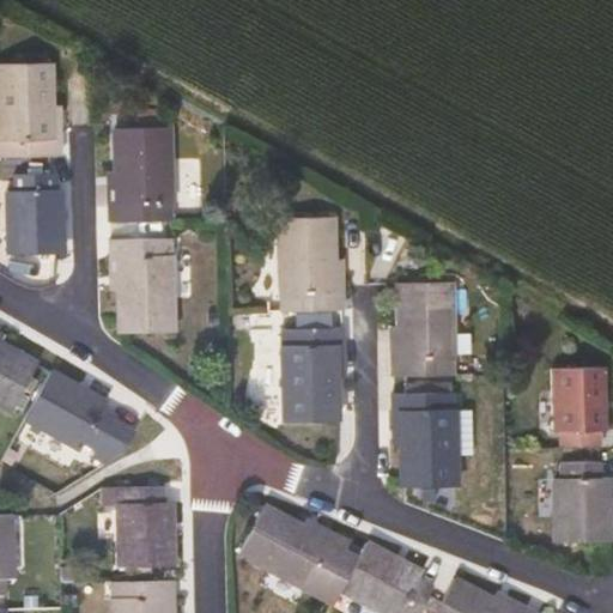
[(50,105),(48,61),(0,62),(0,157),(60,156),(60,105),(50,105)]
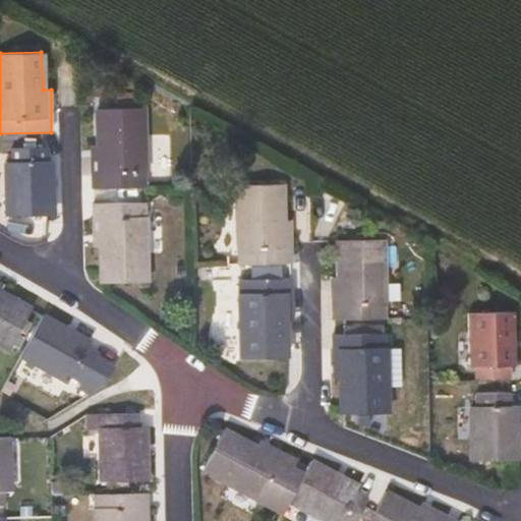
[(98,109),(99,145),(92,146),(93,189),(146,189),(145,108),(98,109)]
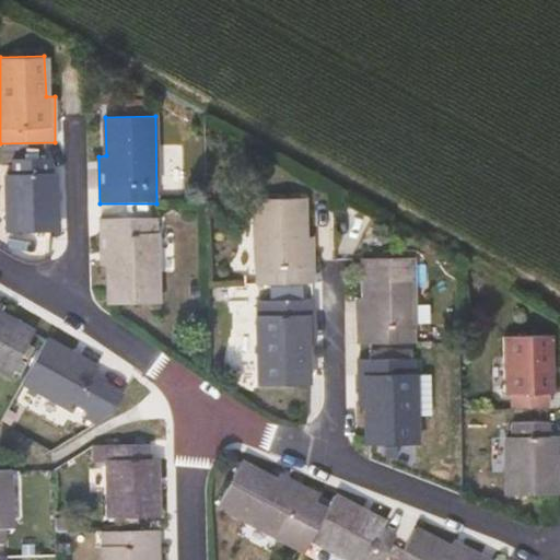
[(57,200),(56,173),(49,174),(48,159),(12,160),(12,173),(7,174),(7,233),(57,232),(57,200)]
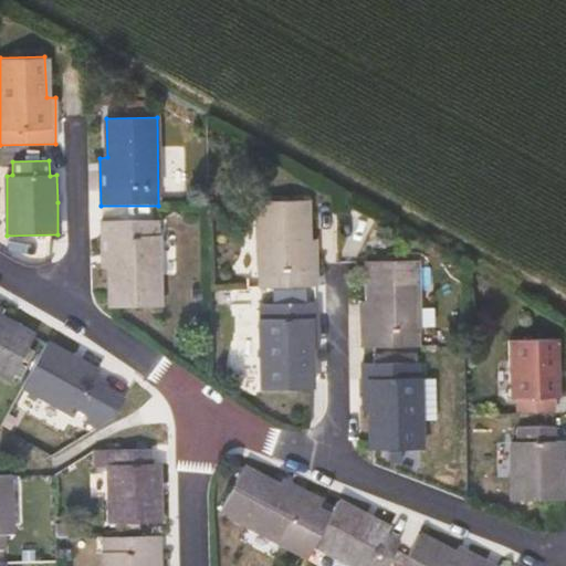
[(317,255),(317,240),(307,239),(307,200),(258,200),(259,287),(317,287),(317,255)]
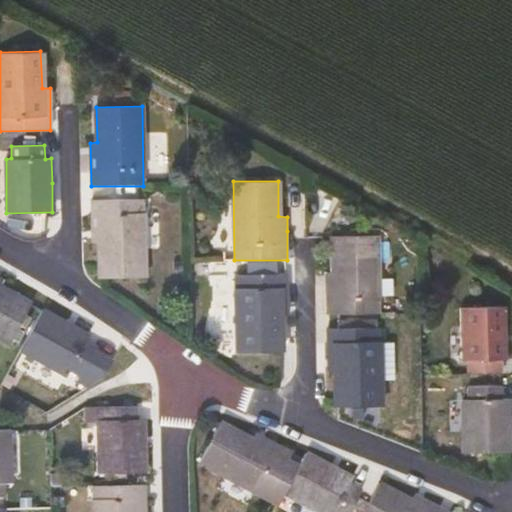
[(92,242),(100,241),(100,278),(145,277),(143,198),(91,199),(92,242)]
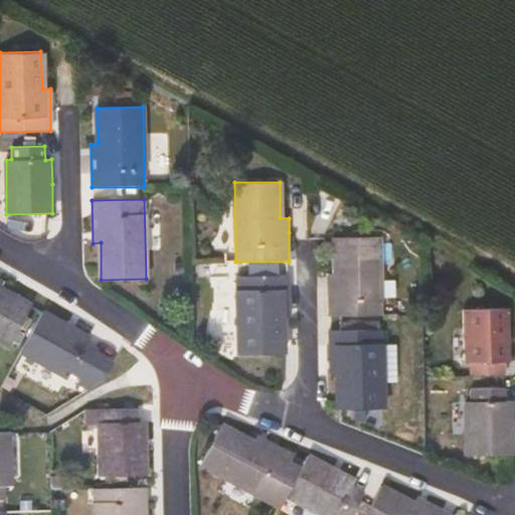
[(328,274),(329,302),(329,317),(381,316),(379,236),(336,237),(336,274),(328,274)]
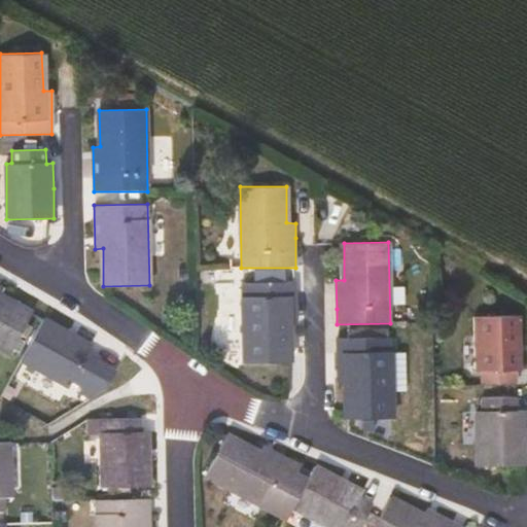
[(296,324),(296,296),(296,282),(242,282),(243,363),(290,362),(289,324),(296,324)]
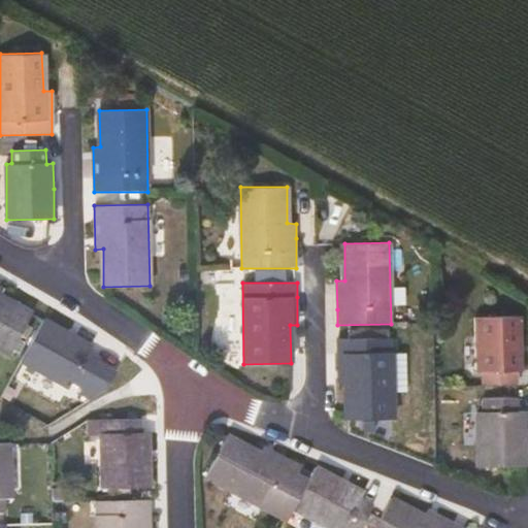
[(30,312),(0,295),(0,293),(3,289),(0,286),(0,348),(8,353),(30,312)]
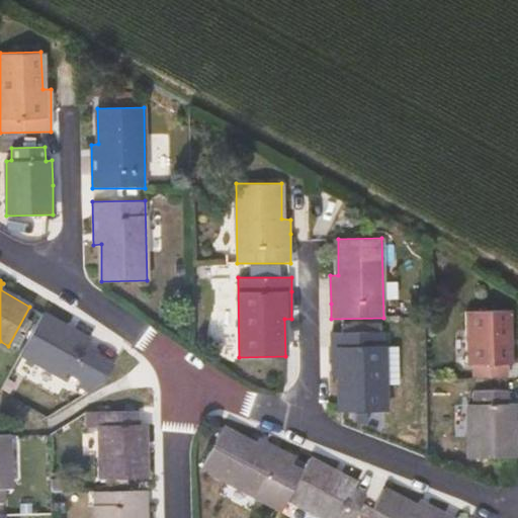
[(514,345),(513,310),(466,312),(467,365),(472,365),(473,379),(507,378),(507,364),(514,364),(514,345)]
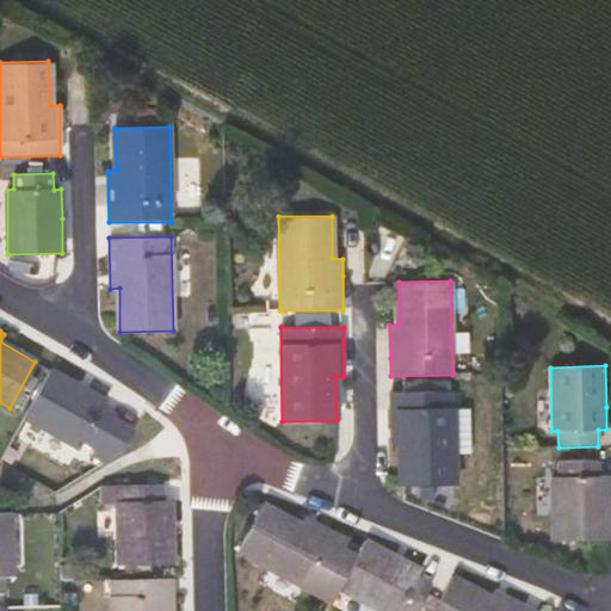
[(111,418),(113,414),(102,406),(104,401),(96,396),(50,370),(23,417),(78,448),(82,442),(94,449),(91,455),(103,463),(119,452),(133,431),(111,418)]
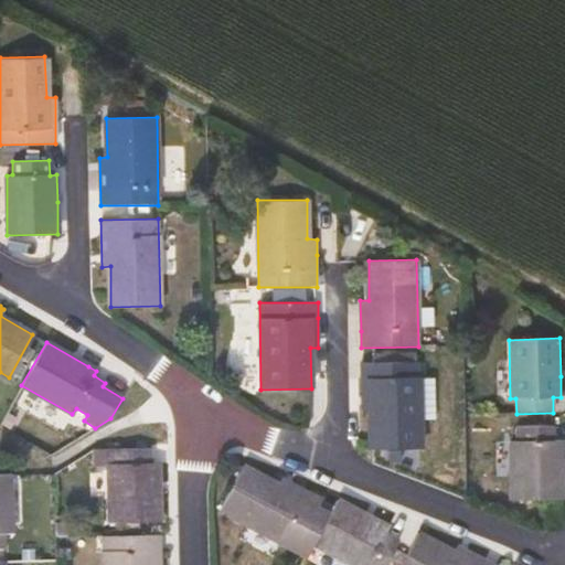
[(419,447),(419,420),(435,419),(435,379),(419,380),(419,362),(361,363),(362,409),(371,409),(371,449),(419,447)]
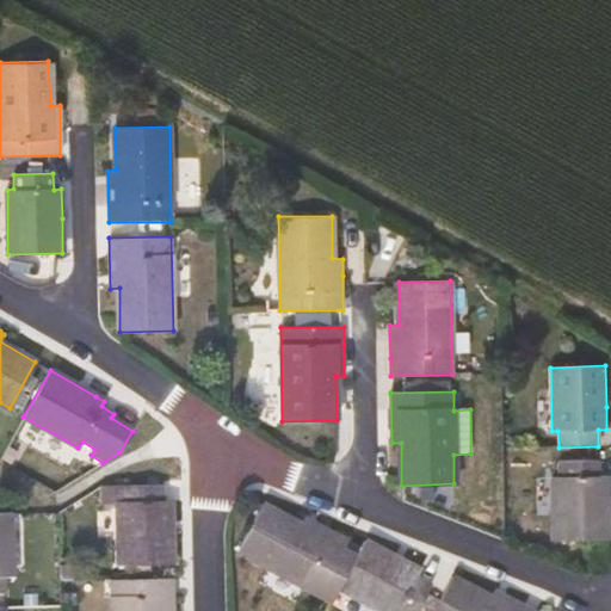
[(608,504),(608,475),(598,475),(598,461),(559,461),(559,476),(554,476),(554,542),(608,541),(608,504)]
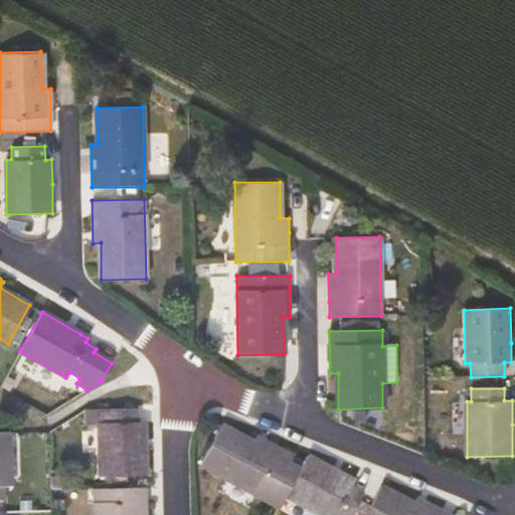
[(145,450),(145,421),(138,421),(138,409),(104,408),(104,421),(99,421),(100,476),(145,475),(145,450)]
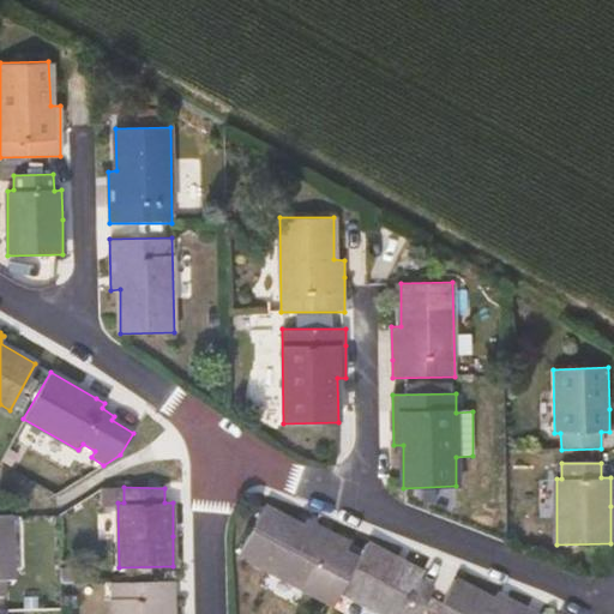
[(337,567),(347,549),(351,542),(306,518),(301,525),(263,506),(238,553),(332,606),(349,575),(337,567)]
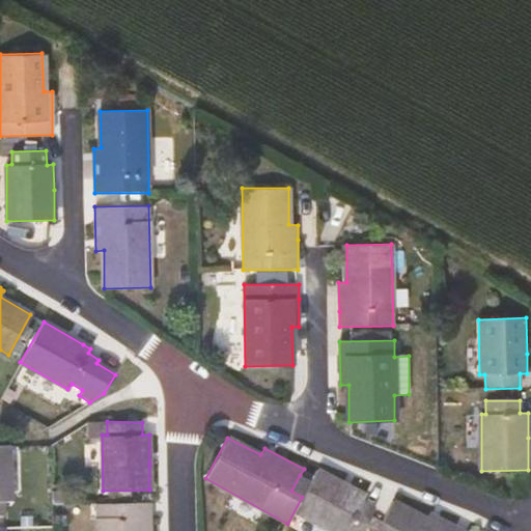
[(10,501),(8,446),(0,445),(0,515),(3,515),(4,502),(10,501)]
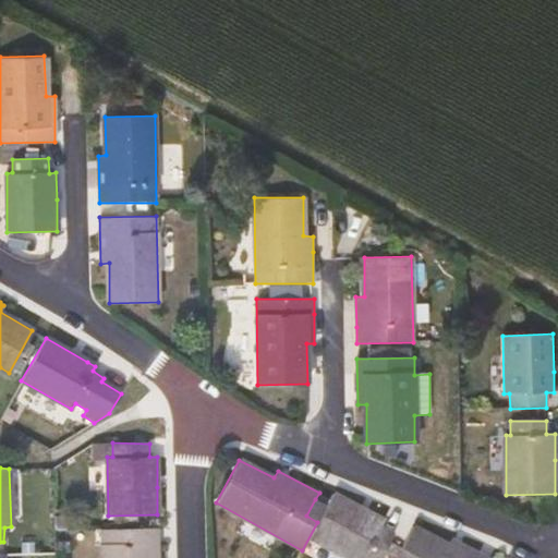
[(380,557),(393,534),(381,528),(385,521),(364,509),(334,493),(326,506),(317,522),(308,538),(348,557),(380,557)]
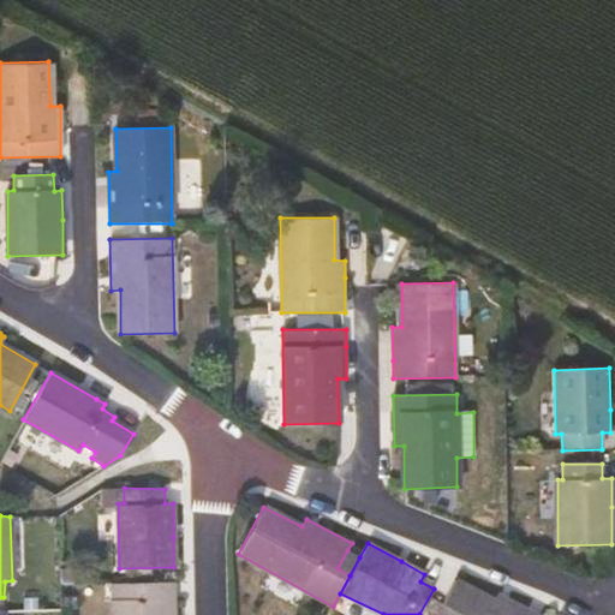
[(350,575),(359,557),(347,550),(338,568),(350,575)]
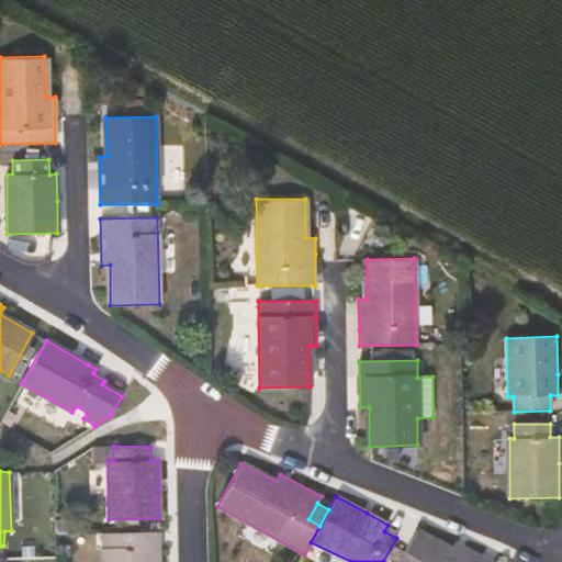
[(492,561),(454,541),(450,549),(415,530),(397,561),(492,561)]
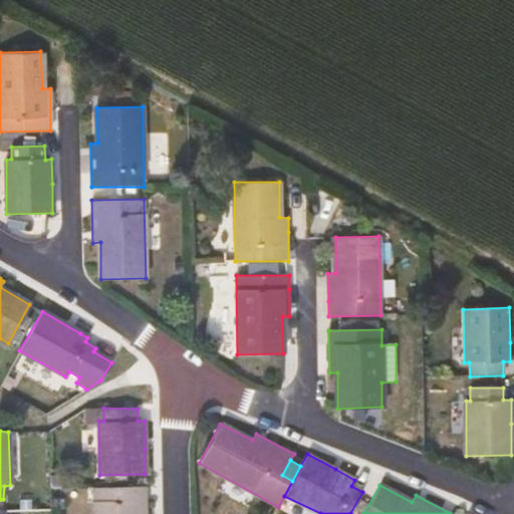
[(147,513),(147,501),(147,486),(93,486),(93,513),(147,513)]
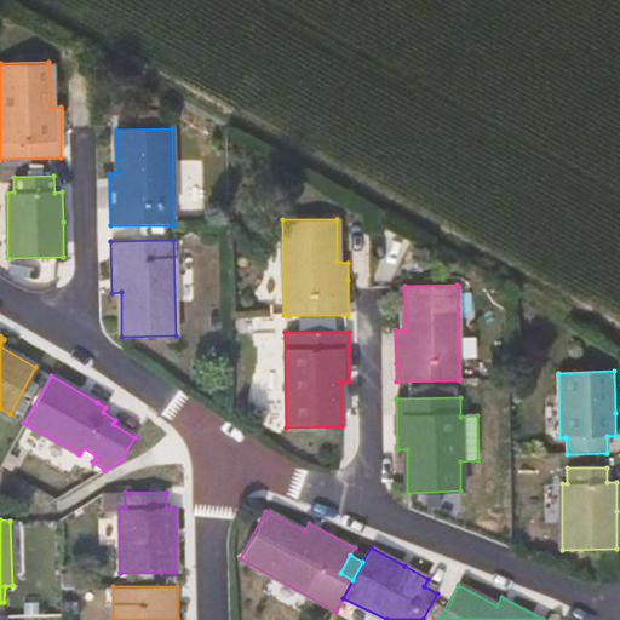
All buildings are outlined.
